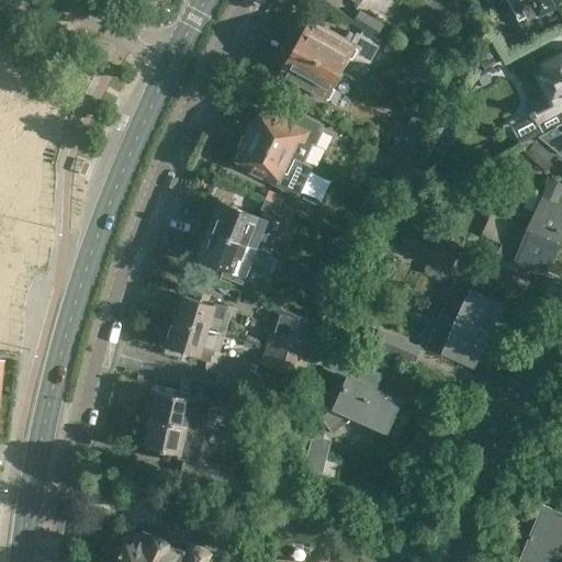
[(557,1),(555,0),(508,0),(518,19),(538,8),(539,10),(557,1)]
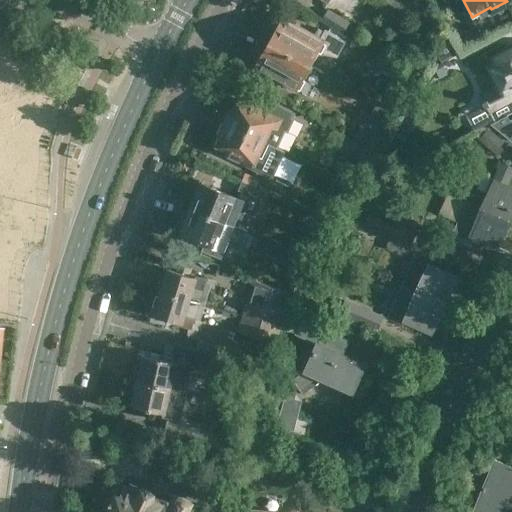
[(321,19),(342,33),(348,23),(327,10),(321,19)]
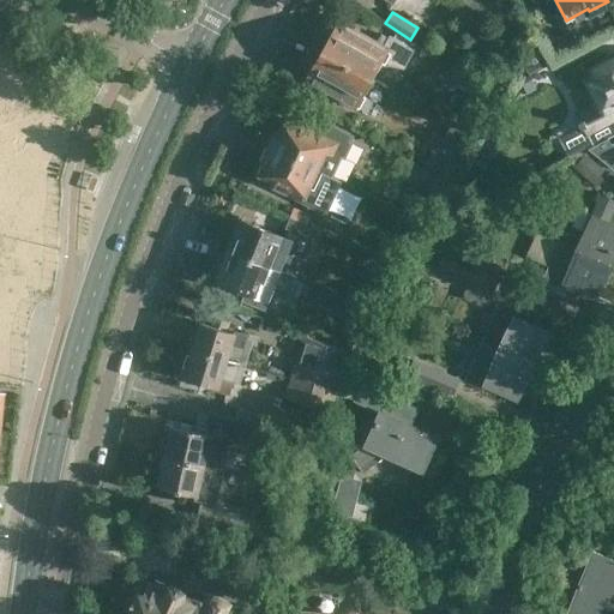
[(338,24),(323,52),(372,79),(381,62),(392,68),(393,66),(405,70),(416,47),(392,34),(390,37),(384,34),(378,43),(377,46),(338,24)]
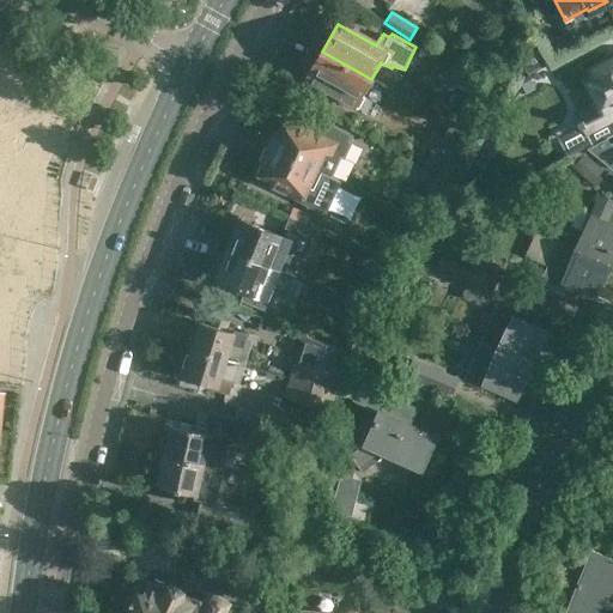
[(533,42),(521,65),(529,76),(546,66),(533,42)]
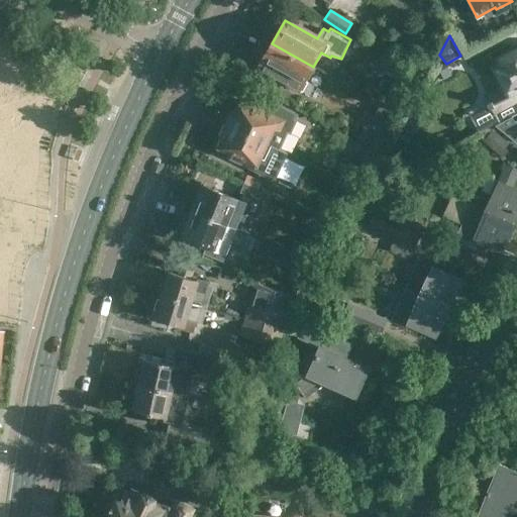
[(313,67),(272,43),(259,66),(291,84),(290,86),(301,93),(302,90),(309,94),(314,86),(306,80),(313,67)]
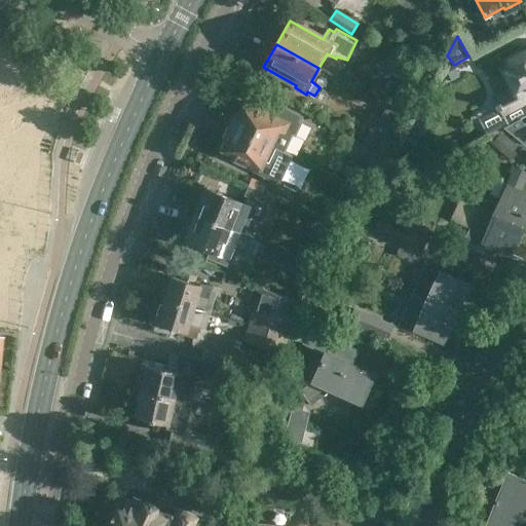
[(525,45),(501,59),(515,83),(495,94),(506,115),(525,105),(525,45)]
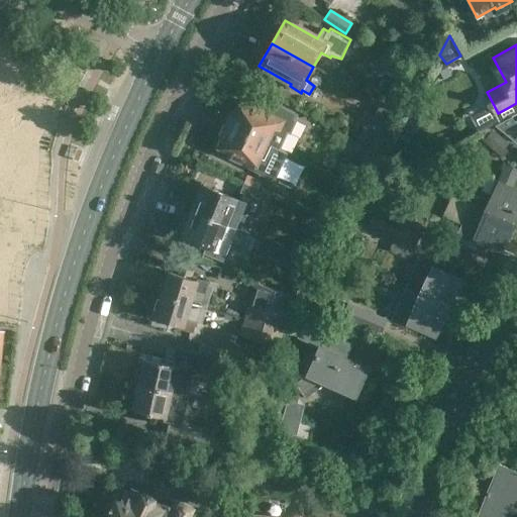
[(0,71),(0,96),(24,105),(31,83),(18,78),(18,74),(6,71),(5,73),(0,71)]
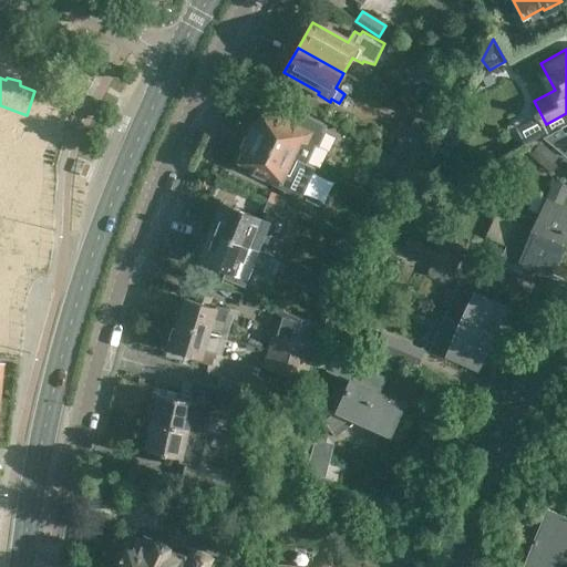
[(254,124),(248,136),(299,161),(309,165),(319,145),(321,147),(328,134),(325,132),(328,125),(297,109),(291,120),(268,109),(266,114),(264,112),(259,122),(254,124)]
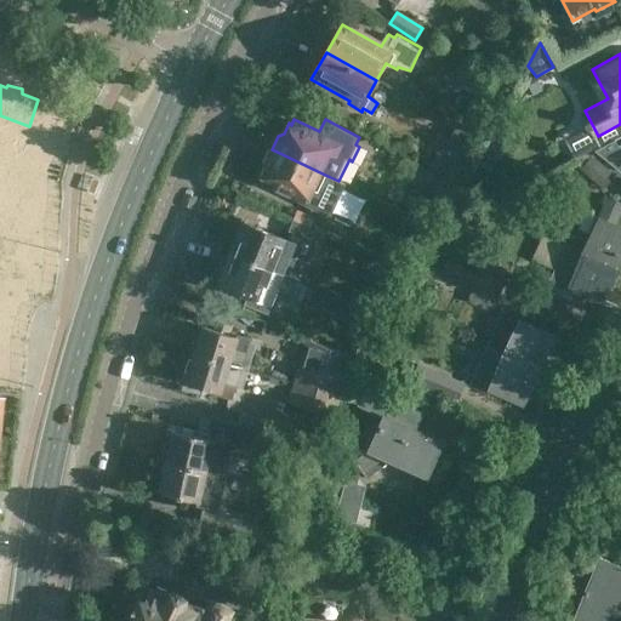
[(0,148),(0,177),(11,182),(21,155),(0,148)]
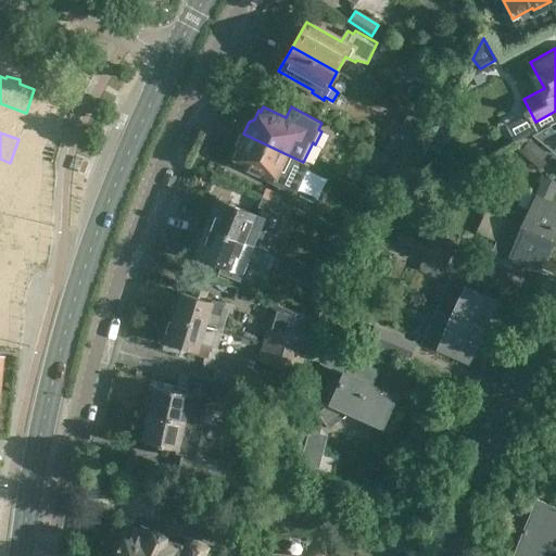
[(313,166),(293,158),(243,134),(237,147),(239,151),(235,162),(265,176),(264,178),(299,196),(313,166)]
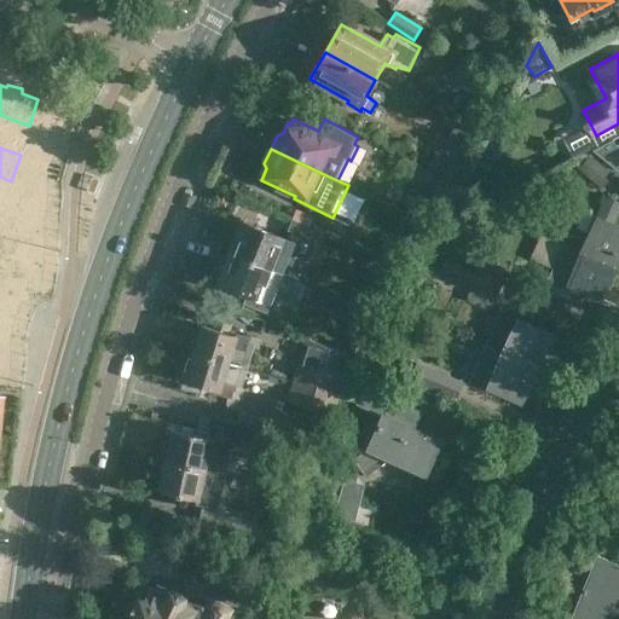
[(577,169),(601,190),(612,177),(588,156),(577,169)]
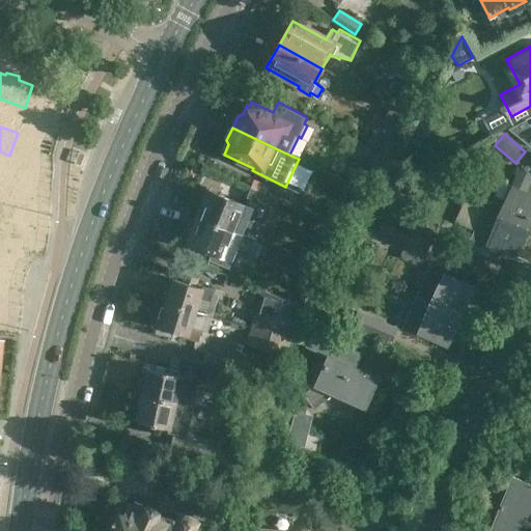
[(0,151),(0,177),(2,178),(9,156),(0,151)]
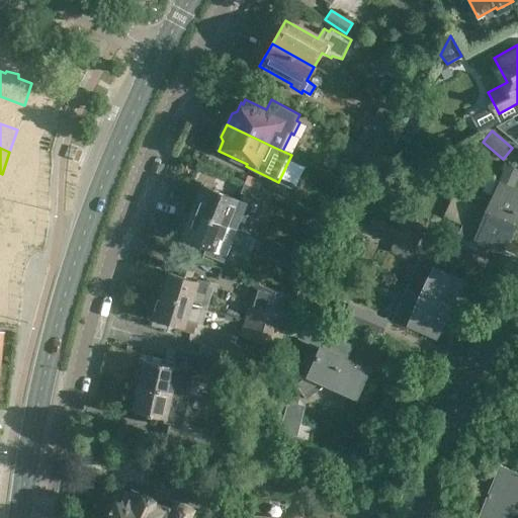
[(493,194),(486,210),(515,223),(517,216),(517,189),(512,187),(517,174),(517,170),(506,165),(499,180),(490,176),(483,190),(493,194)]
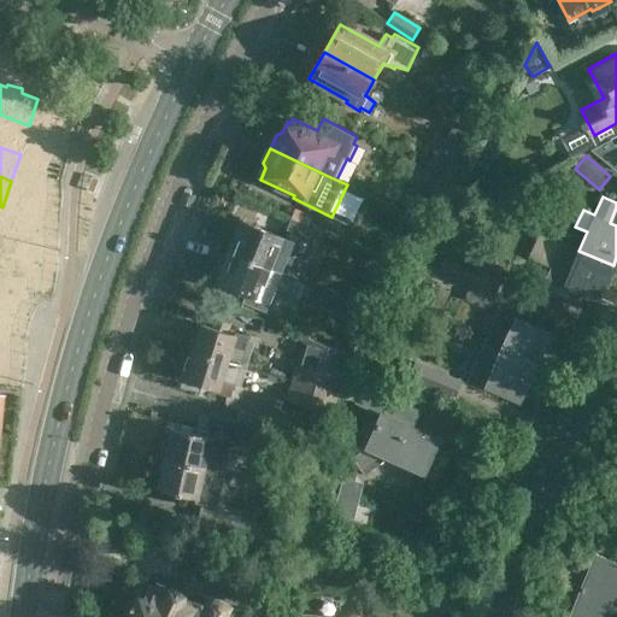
[(241,221),(229,251),(295,277),(303,259),(309,262),(311,258),(313,259),(318,246),(316,245),(318,241),(301,234),(305,224),(294,219),(291,231),(293,233),(289,240),(241,221)]
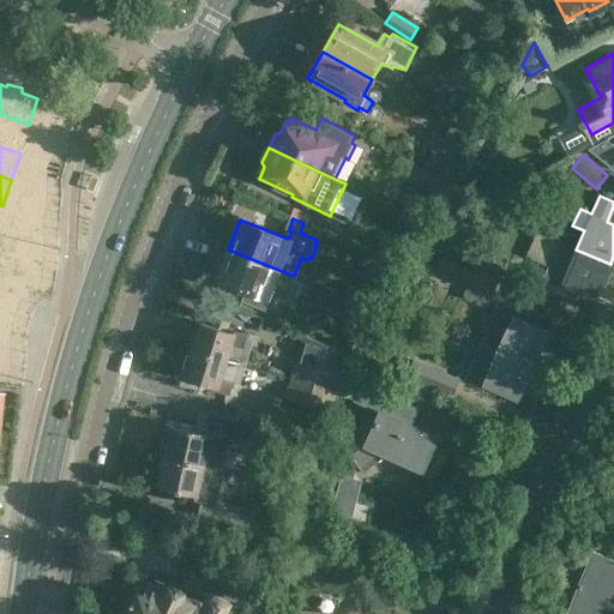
[(228,250),(216,280),(269,301),(272,292),(288,298),(296,277),(294,276),(228,250)]
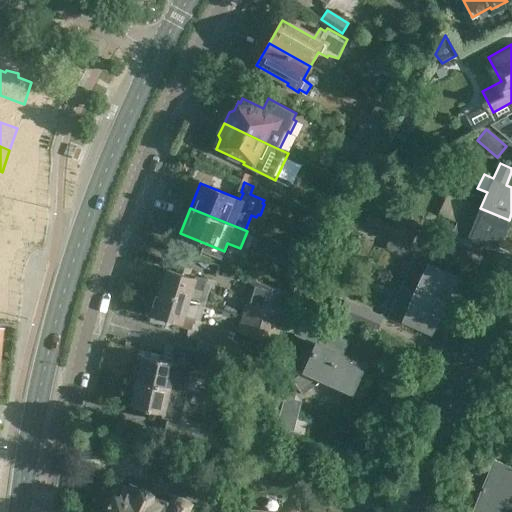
[(509,220),(480,208),(468,236),(497,249),(509,220)]
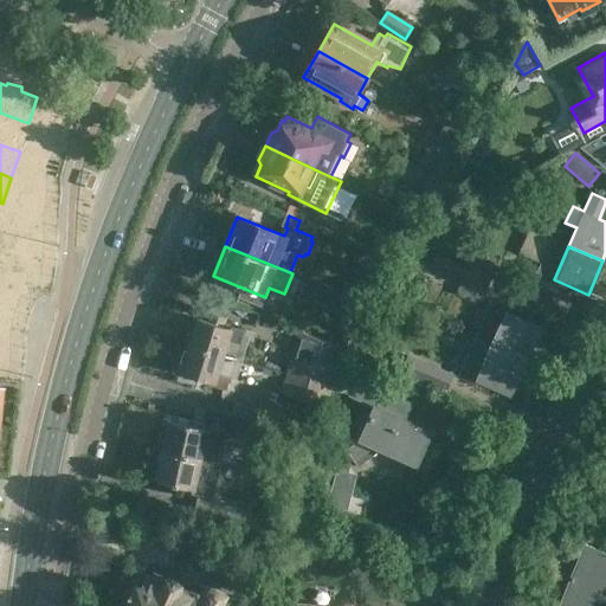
[(468,255),(462,269),(490,282),(496,266),(468,255)]
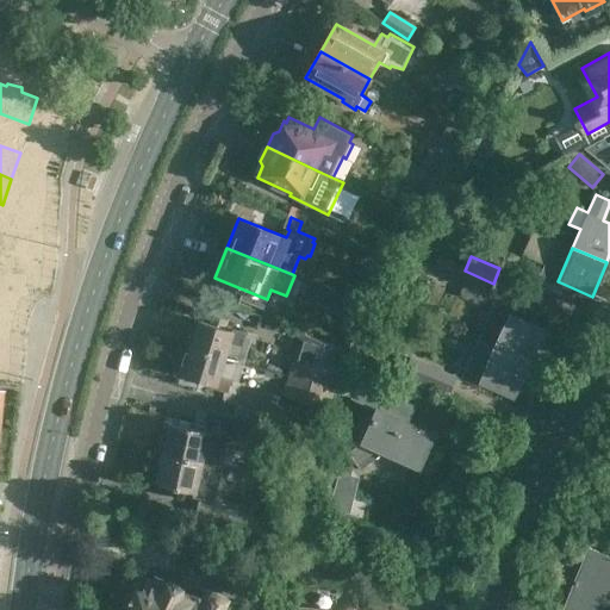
[(485,300),(483,296),(487,297),(493,284),(465,271),(453,266),(447,280),(466,287),(460,290),(458,294),(460,300),(466,302),(471,300),(472,305),(478,307),(483,306),(485,300)]
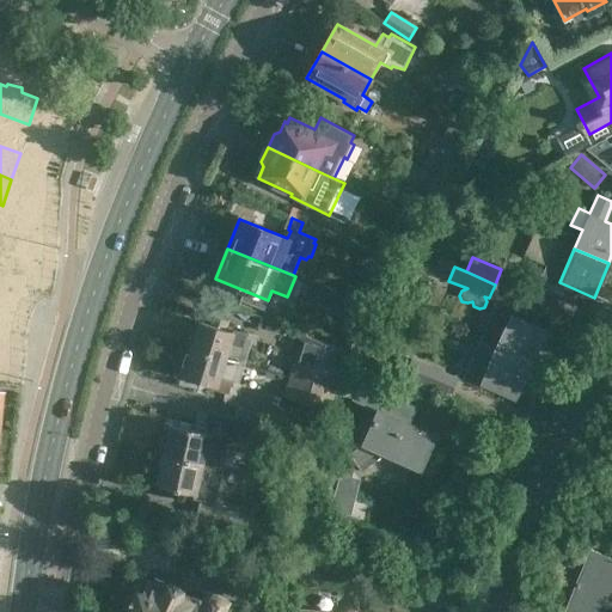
[(496,305),(479,342),(530,366),(545,331),(512,316),(513,312),(496,305)]
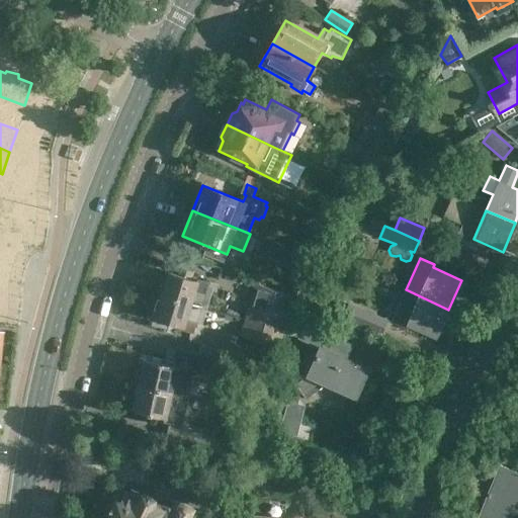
[(169,272),(162,295),(206,309),(213,286),(207,285),(208,282),(190,277),(191,272),(180,269),(178,275),(169,272)]
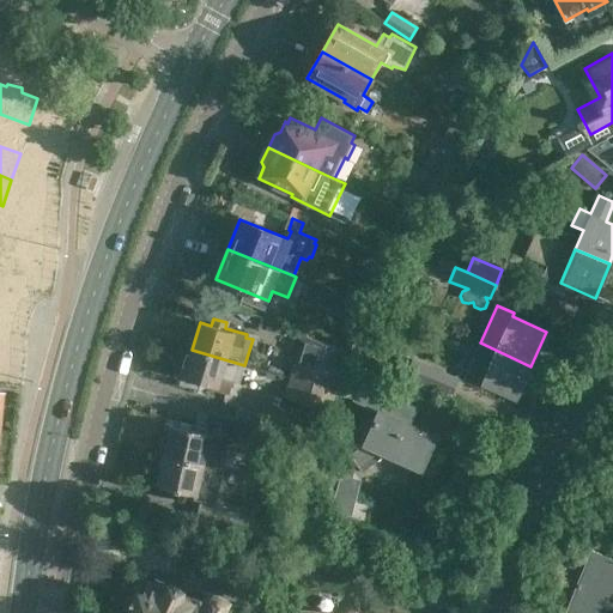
[(299,339),(286,378),(334,393),(346,353),(299,339)]
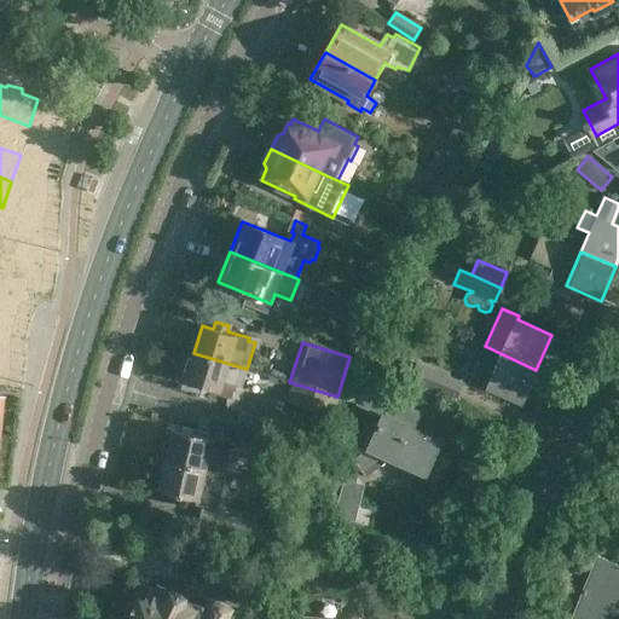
[(484,393),(486,388),(520,403),(536,370),(485,346),(468,385),(484,393)]
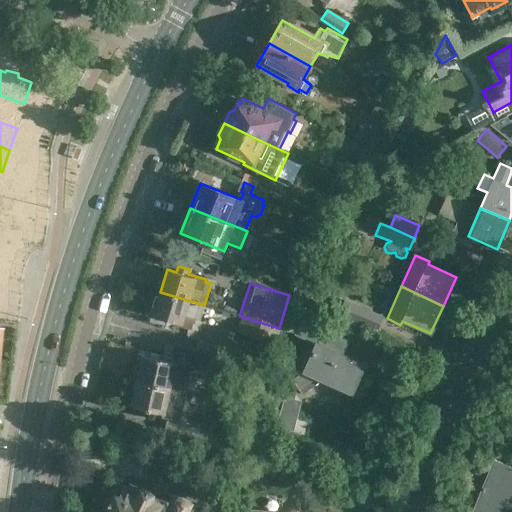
[(204,305),(160,292),(153,315),(162,318),(161,321),(191,331),(194,319),(200,321),(204,305)]
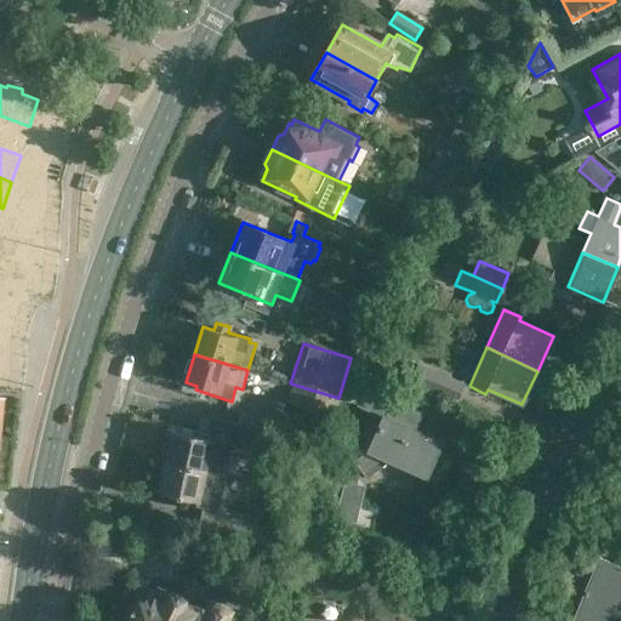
[(416,368),(408,388),(455,406),(463,386),(416,368)]
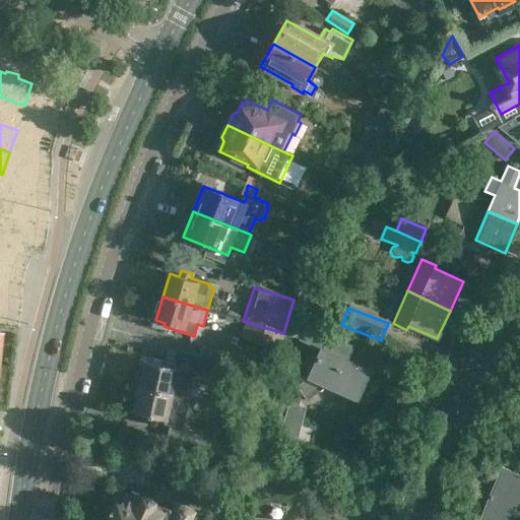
[(237,340),(277,352),(283,333),(243,321),(237,340)]
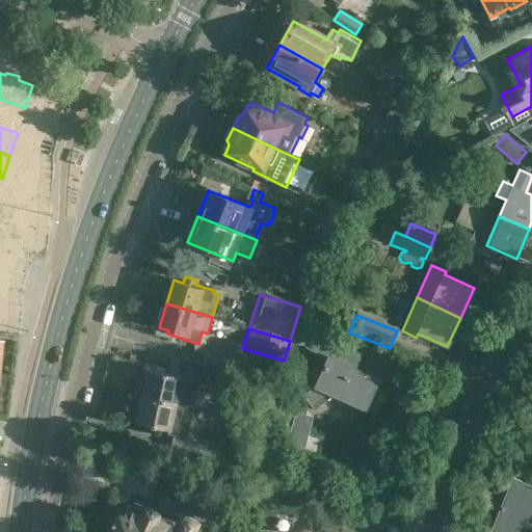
[(326,357),(314,386),(302,394),(314,409),(335,394),(365,407),(377,377),(353,367),(360,353),(312,333),(304,348),(326,357)]
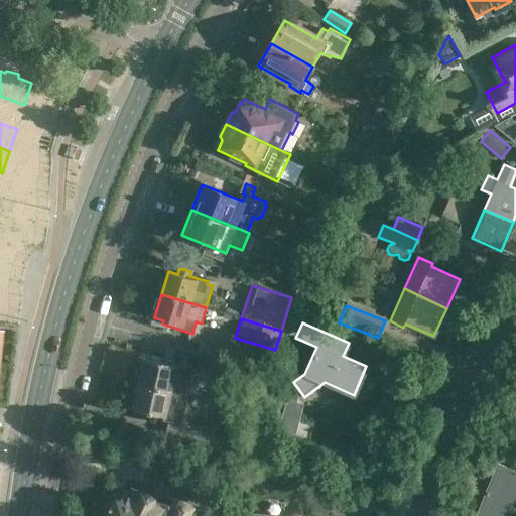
[(144,358),(138,384),(185,394),(186,393),(188,394),(195,367),(202,369),(206,356),(181,349),(177,363),(177,366),(144,358)]
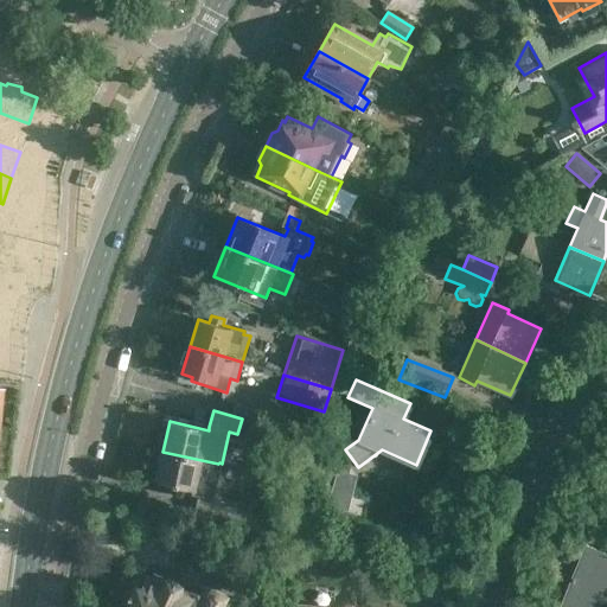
[(163,452),(155,481),(195,491),(195,494),(215,499),(222,465),(218,465),(218,464),(163,452)]
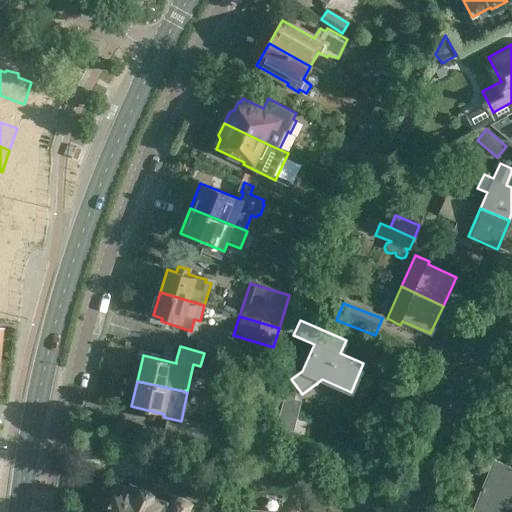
[(164,432),(187,438),(205,442),(208,432),(166,422),(164,432)]
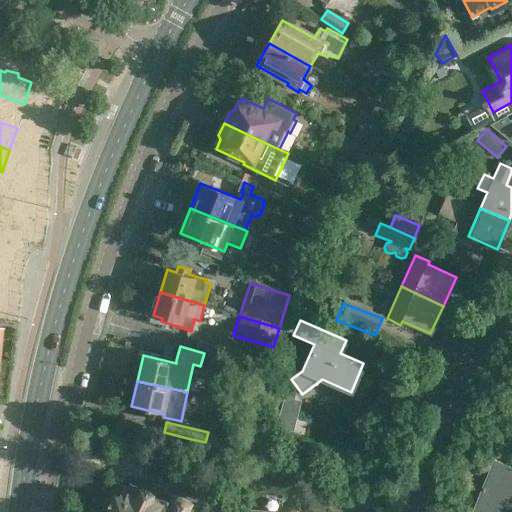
[(511,511),(511,466),(493,459),(472,511),(511,511)]
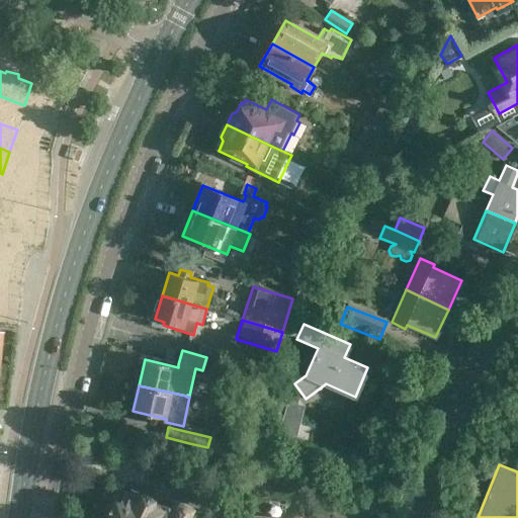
[(255,511),(256,499),(249,499),(250,472),(234,471),(231,517),(246,517),(247,511),(255,511)]
